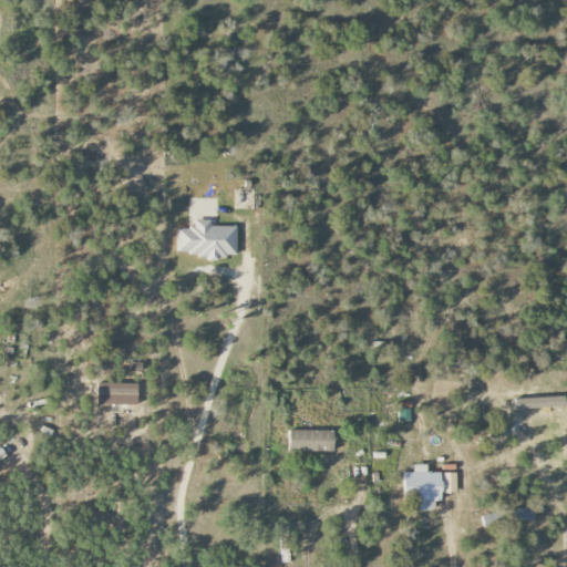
[(237,227),(210,227),(210,220),(194,220),(194,228),(177,228),(176,257),(236,257),(237,227)]
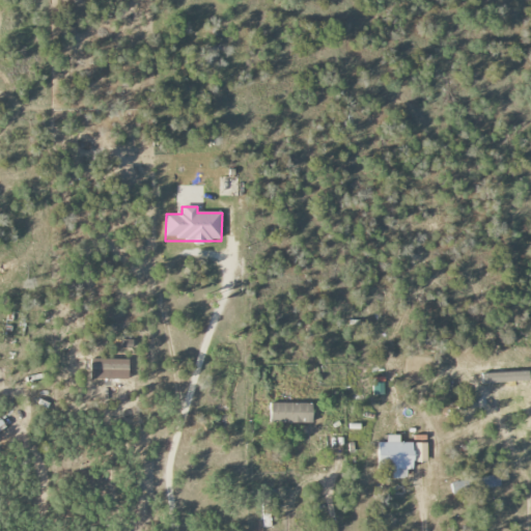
[(90,380),(129,381),(129,360),(91,359),(90,380)]
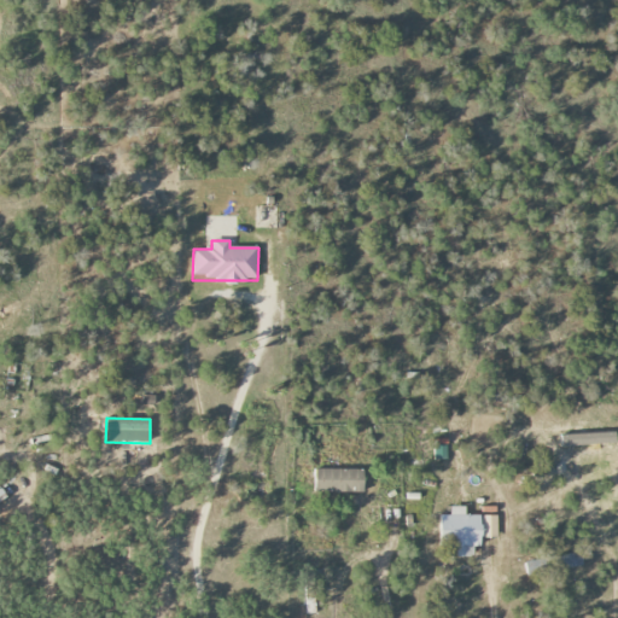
[(363,493),(363,470),(314,468),(314,491),(363,493)]
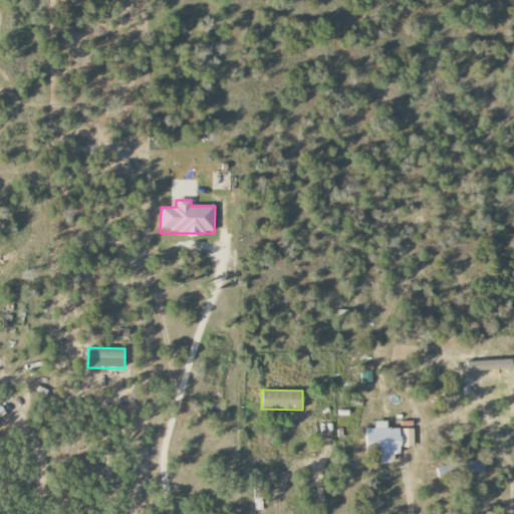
[(364,455),(378,454),(378,464),(394,464),(394,455),(399,455),(399,448),(413,447),(413,429),(386,429),(386,421),(373,421),(373,429),(364,429),(364,455)]
